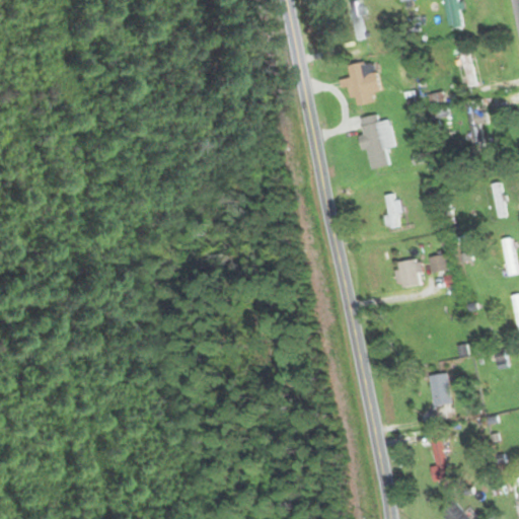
[(462,26),(460,8),(459,0),(447,0),(452,27),(462,26)]
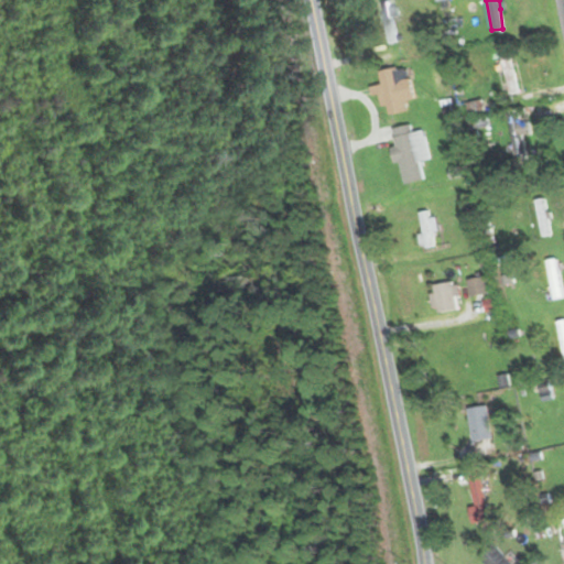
[(382,4),(391,44),(400,43),(391,3),(382,4)]
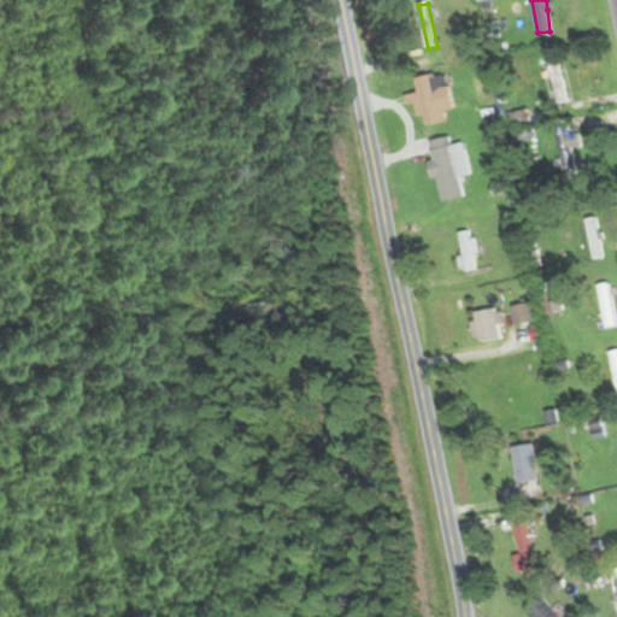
[(566,98),(553,60),(541,64),(554,101),(566,98)]
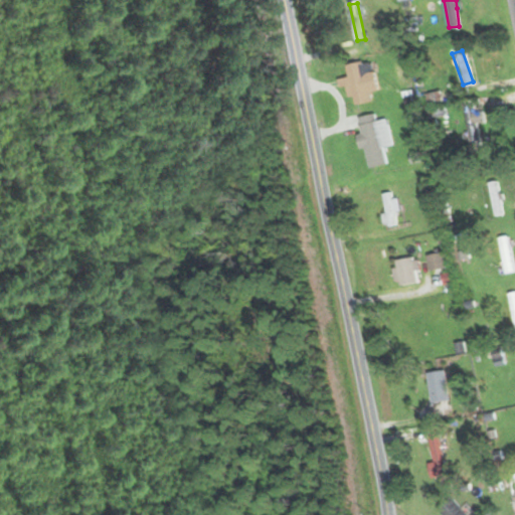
[(373,105),(372,94),(380,92),(376,62),(349,66),(351,82),(349,82),(351,98),(356,97),(358,107),(373,105)]
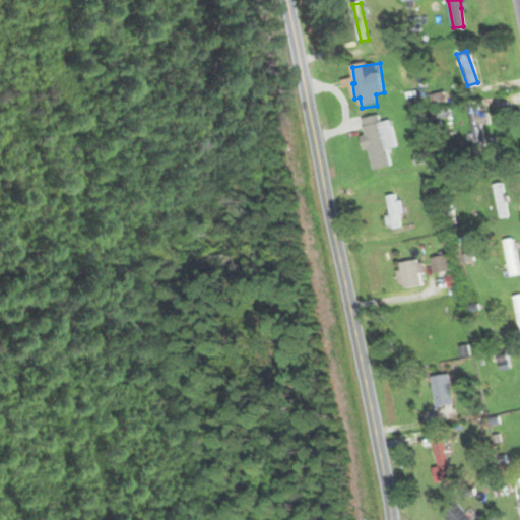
[(481,124),(489,123),(486,111),(479,112),(478,103),(467,105),(474,145),(484,143),(481,124)]
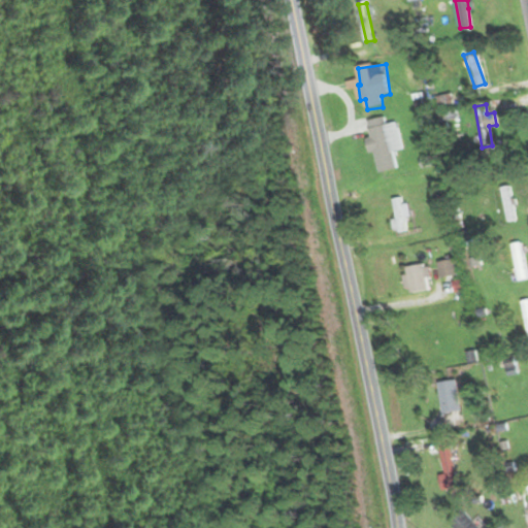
[(399,123),(389,125),(387,118),(370,122),(381,173),(398,170),(395,153),(405,151),(399,123)]
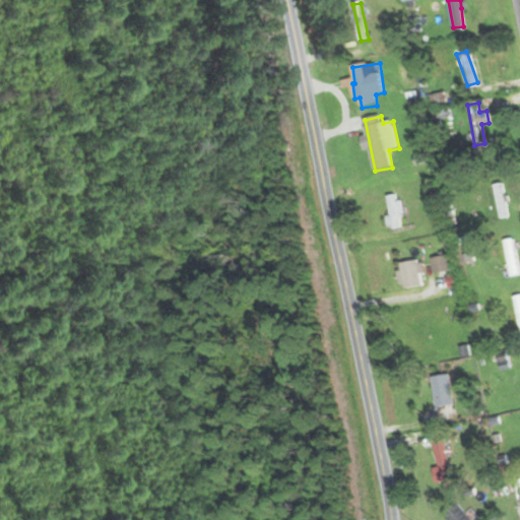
[(492,184),(501,216),(508,214),(500,182),(492,184)]
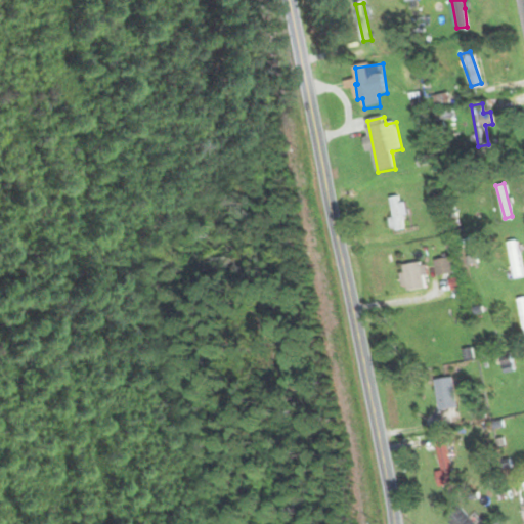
[(388,199),(396,231),(407,229),(399,195),(388,199)]
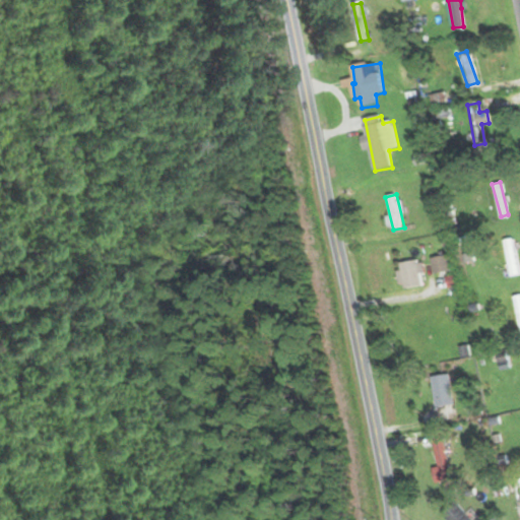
[(517,273),(514,238),(505,238),(509,273),(517,273)]
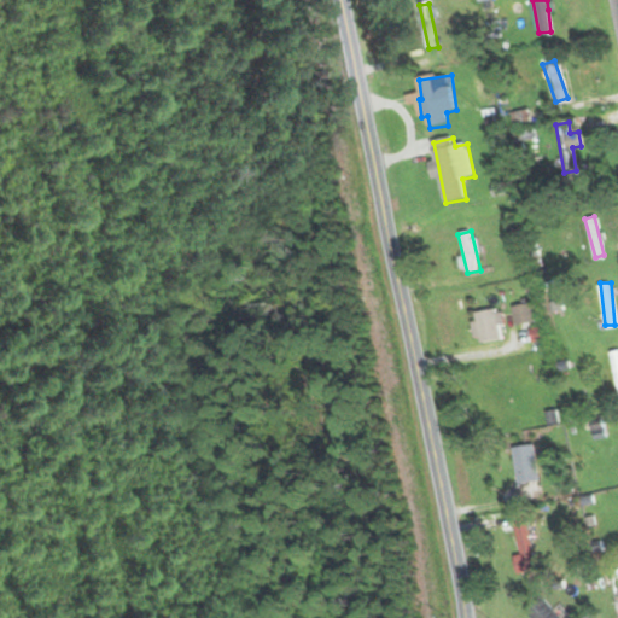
[(516,325),(535,321),(531,301),(512,303),(516,325)]
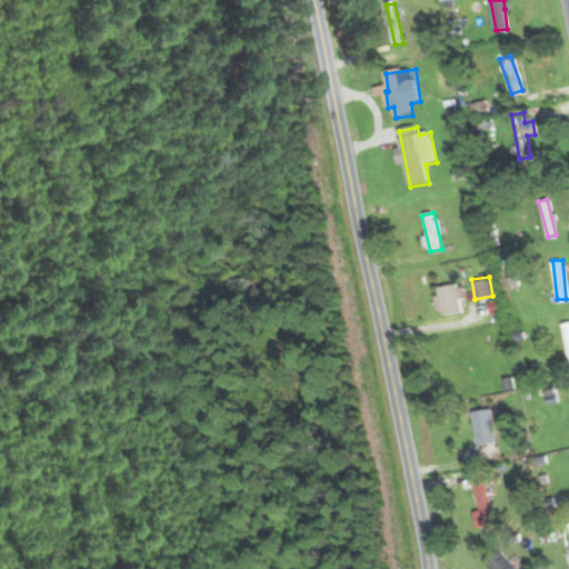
[(442,315),(465,310),(458,282),(437,287),(442,315)]
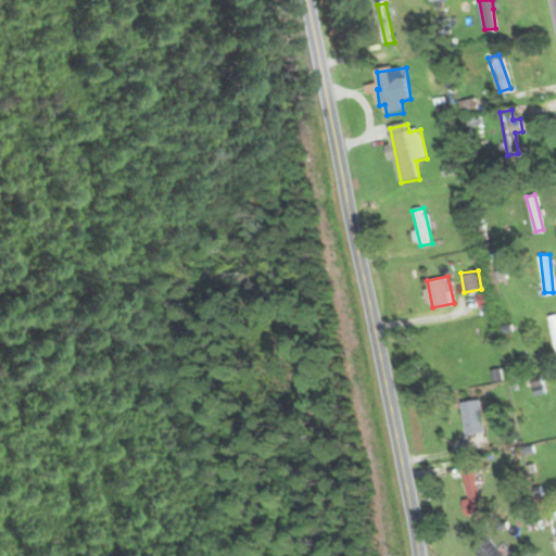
[(484,432),(480,399),(462,402),(466,434),(484,432)]
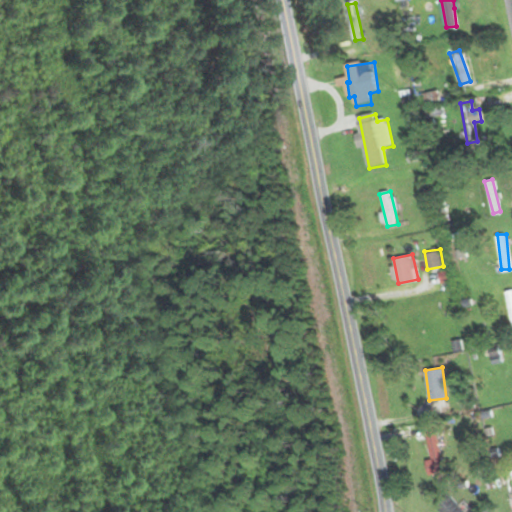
[(444,471),(439,445),(445,444),(442,429),(427,432),(435,473),(444,471)]
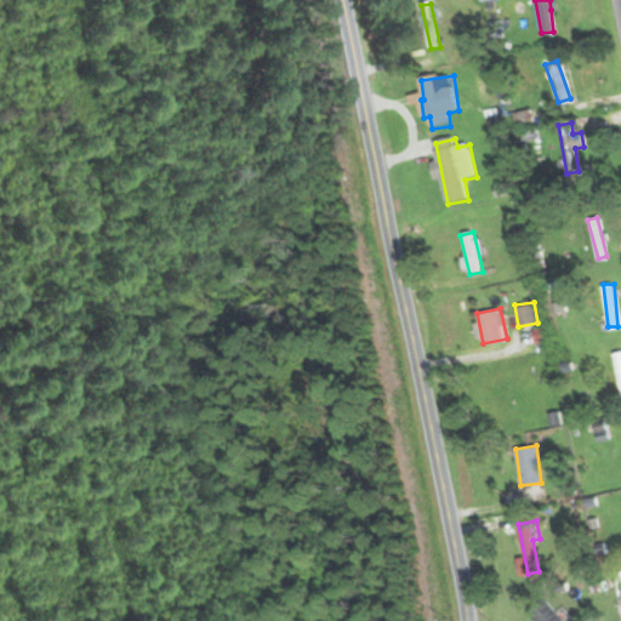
[(534,620),(567,620),(541,597),(525,613),(534,620)]
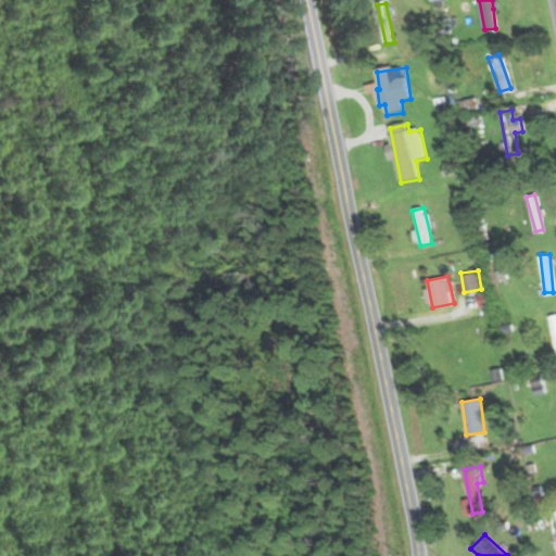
All buildings are outlined.
